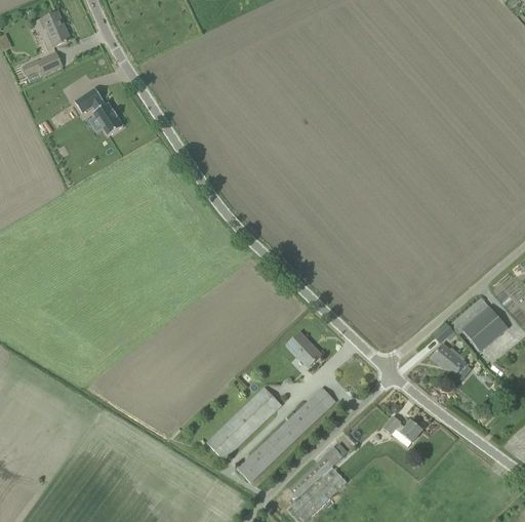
[(46,28),(53,46),(71,38),(58,11),(33,23),(37,32),(46,28)]
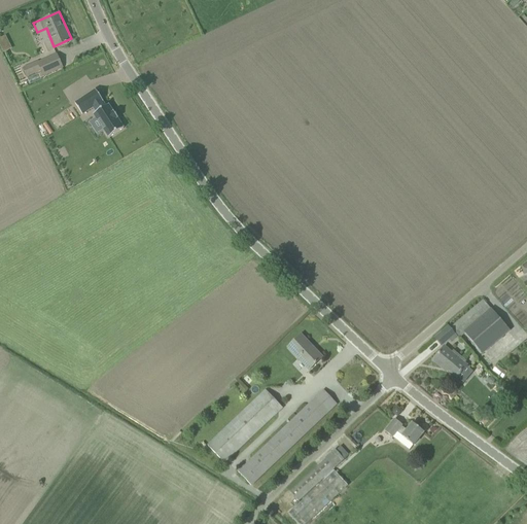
[(41,69),(42,70),(44,74),(63,65),(57,53),(38,61),(37,59),(22,66),(26,76),(41,69)]
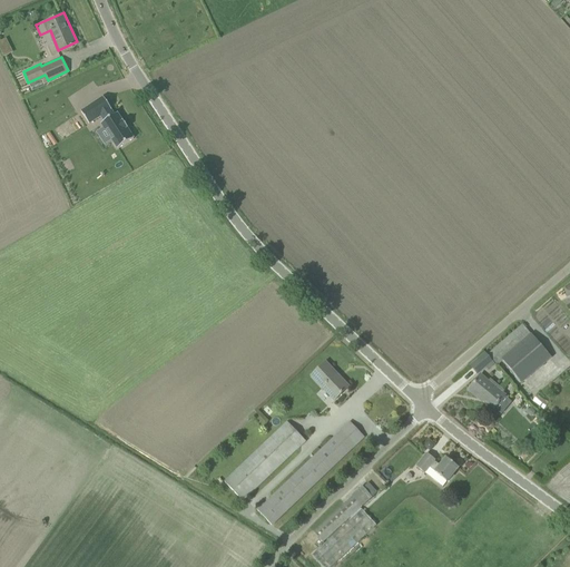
[(105,119),(101,121),(118,147),(134,136),(127,126),(128,126),(124,119),(123,119),(117,111),(115,113),(110,107),(111,107),(104,95),(81,109),(89,121),(101,114),(105,119)]
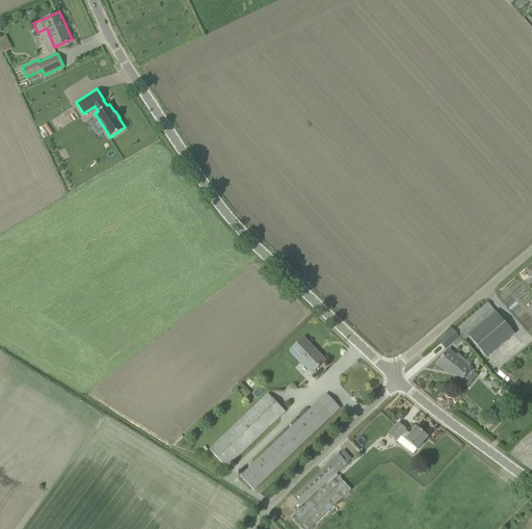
[(40,110),(46,126),(50,124),(60,148),(74,141),(57,103),(40,110)]
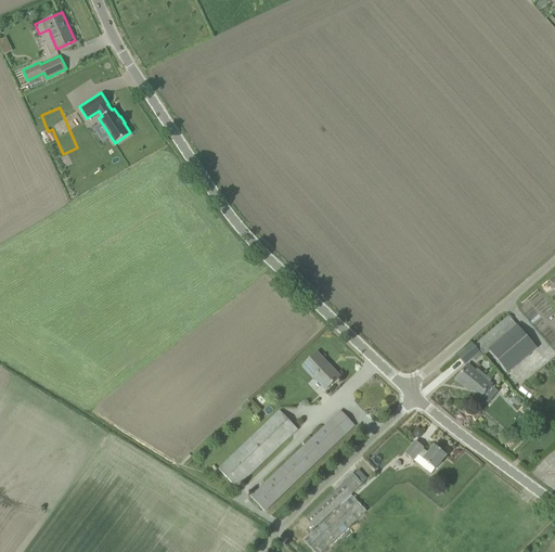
[(537,346),(508,313),(475,343),(485,354),(490,349),(508,370),(537,346)]
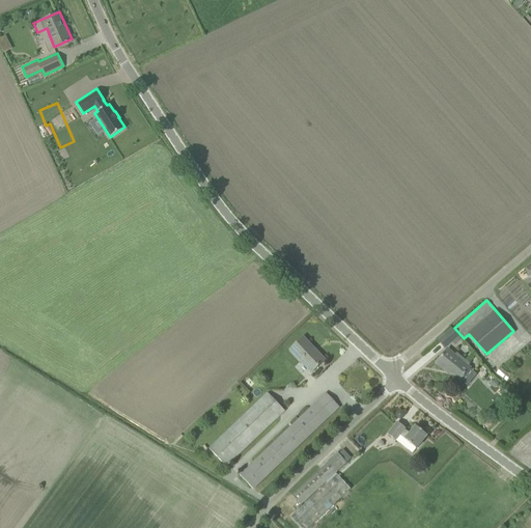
[(438,339),(439,340),(444,346),(458,334),(452,327),(438,339)]
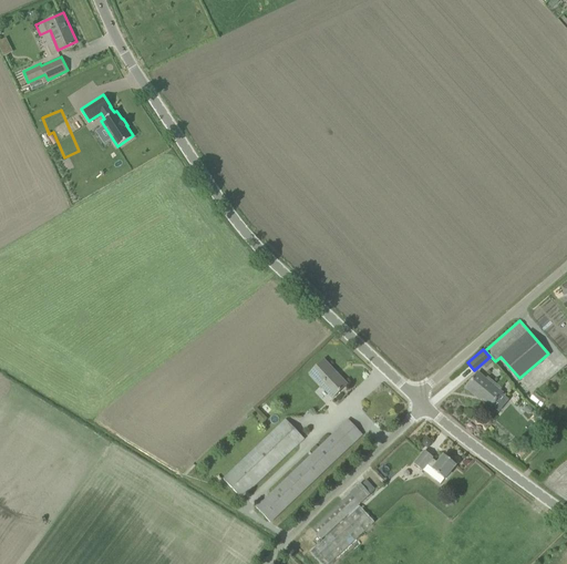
[(323,358),(308,372),(323,389),(325,388),(332,396),(347,382),(323,358)]
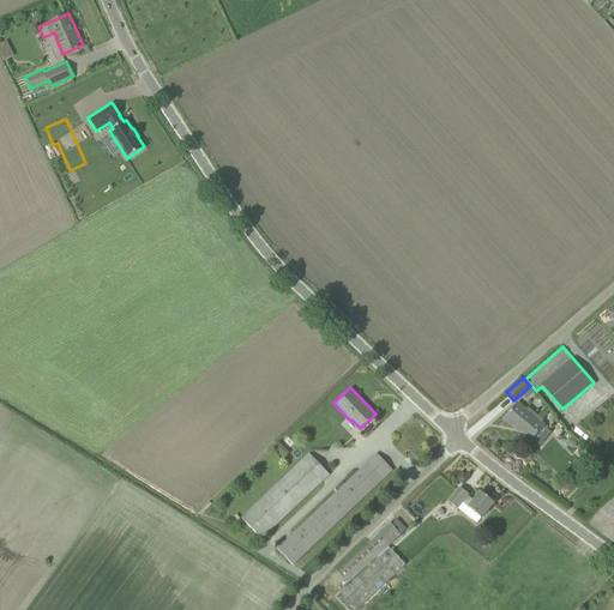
[(543,423),(517,402),(504,417),(516,427),(517,424),(533,438),(543,423)]
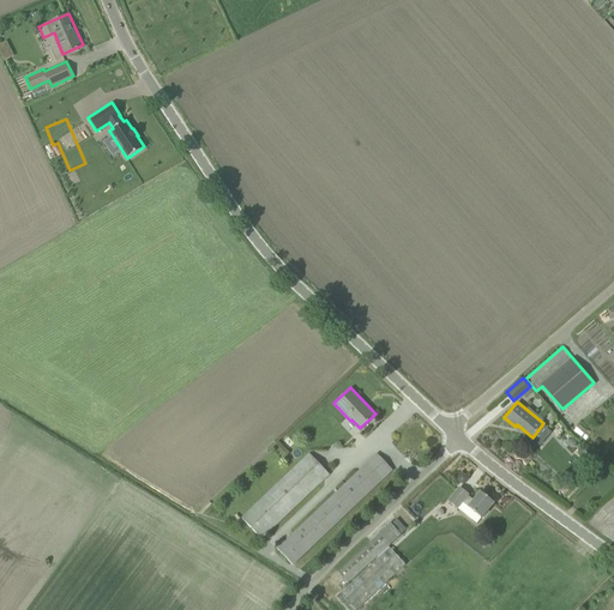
[(262,537),(329,472),(309,452),(242,515),(262,537)]
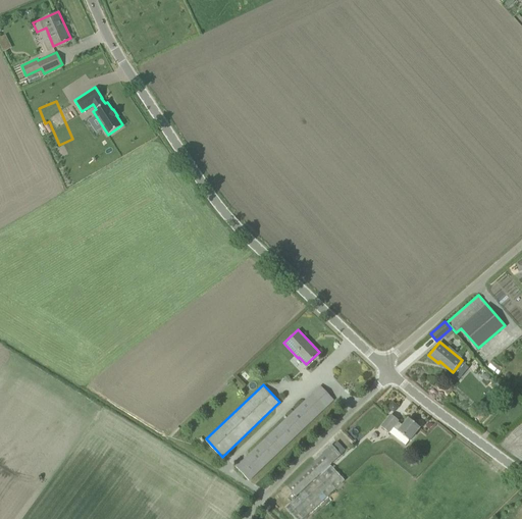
[(319,412),(306,399),(236,465),(249,478),(319,412)]
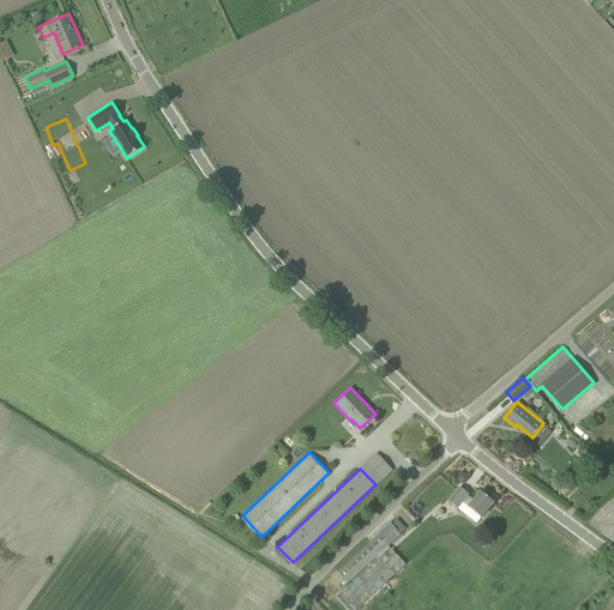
[(481,515),(494,500),(481,490),(474,499),(468,493),(469,493),(459,485),(449,500),(457,506),(462,500),(481,515)]
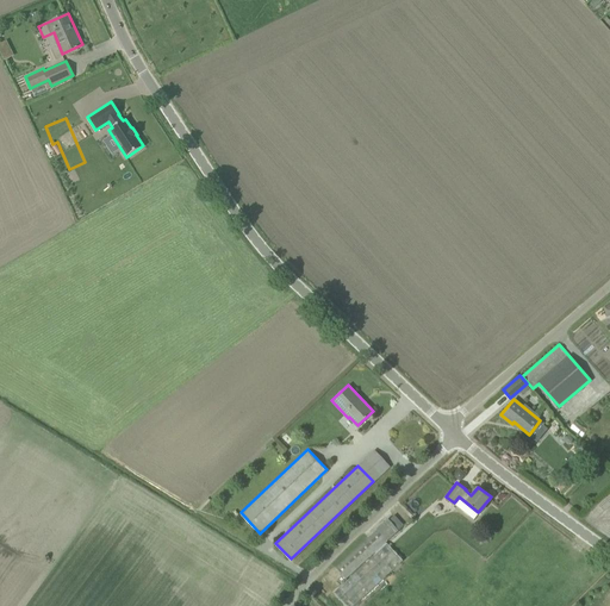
[(378,528),(350,553),(336,566),(346,578),(373,551),(374,553),(388,539),(378,528)]
